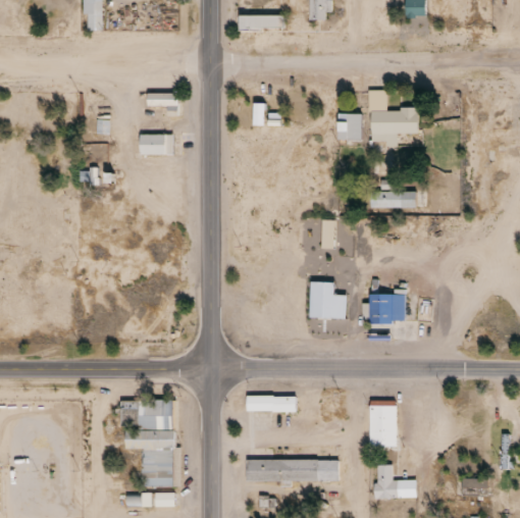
[(84,0),(84,7),(88,7),(88,23),(105,23),(105,0),(84,0)]
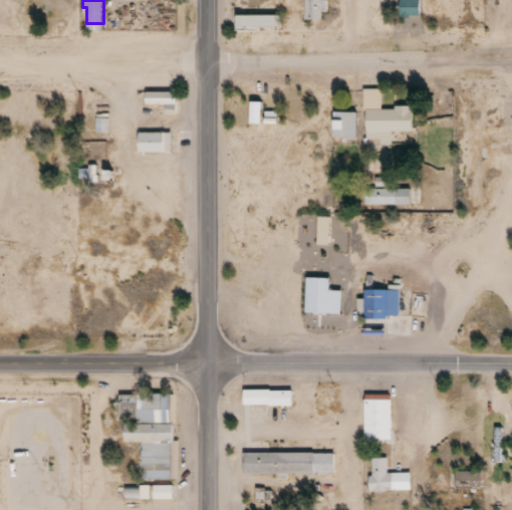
[(320,0),(320,23),(303,23),(303,0),(320,0)]
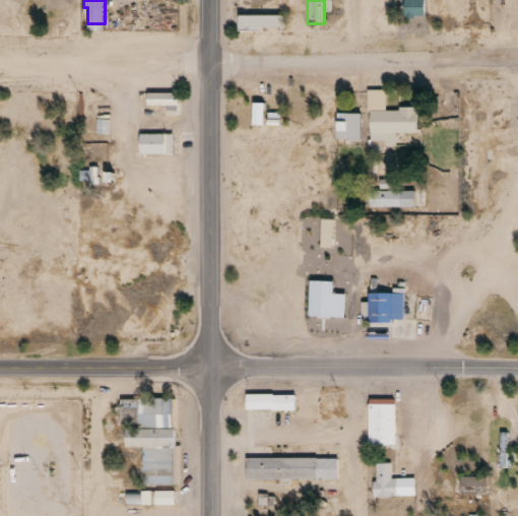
[(400,0),(400,12),(422,12),(421,0),(400,0)]
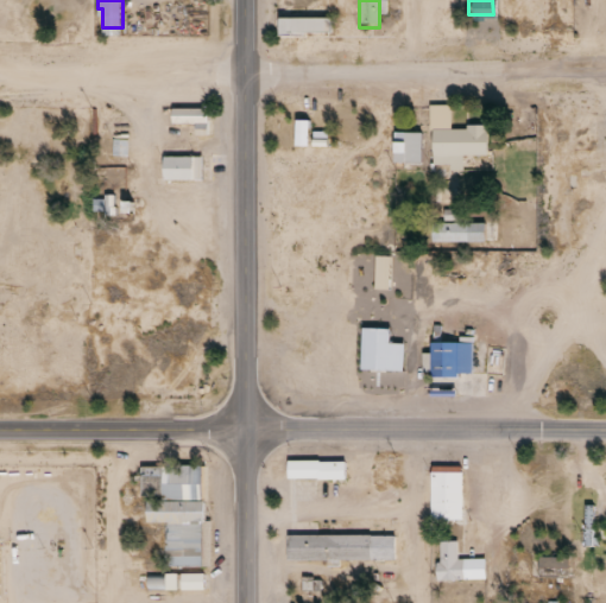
[(276,16),(276,37),(330,36),(329,16),(276,16)]
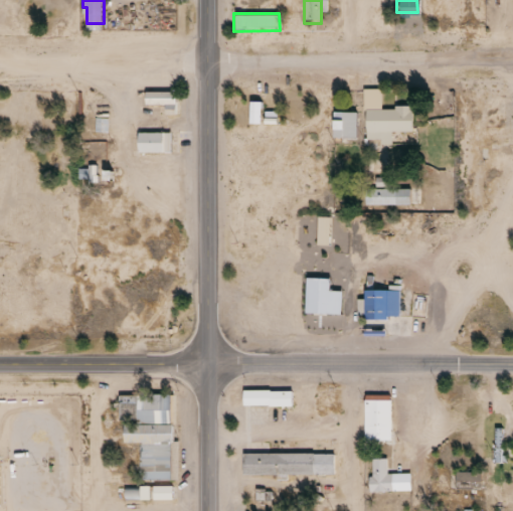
[(146,93),(146,107),(166,107),(166,118),(177,118),(177,93),(146,93)]
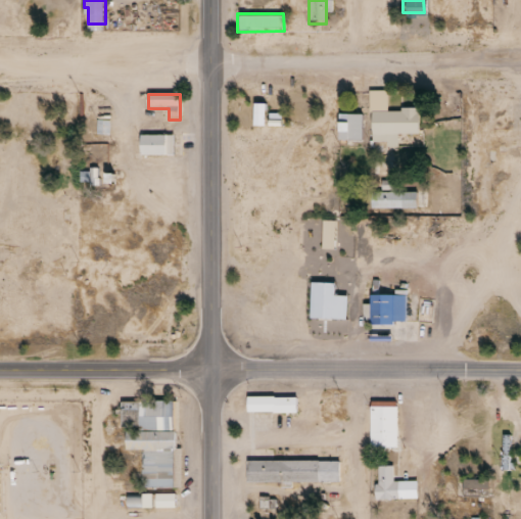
[(401,112),(373,112),(373,143),(421,143),(421,111),(419,111),(419,107),(401,107),(401,112)]
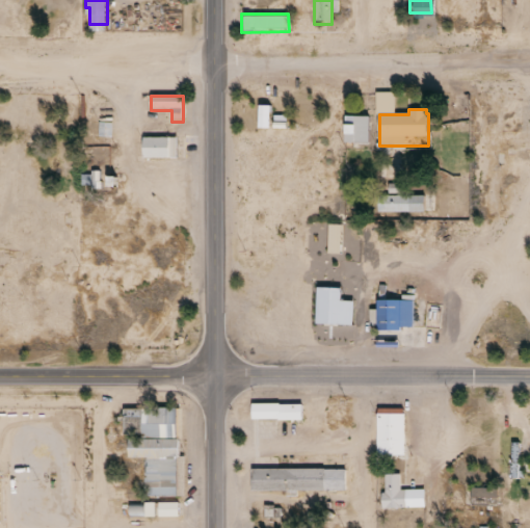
[(343,116),(344,142),(368,141),(368,116),(343,116)]
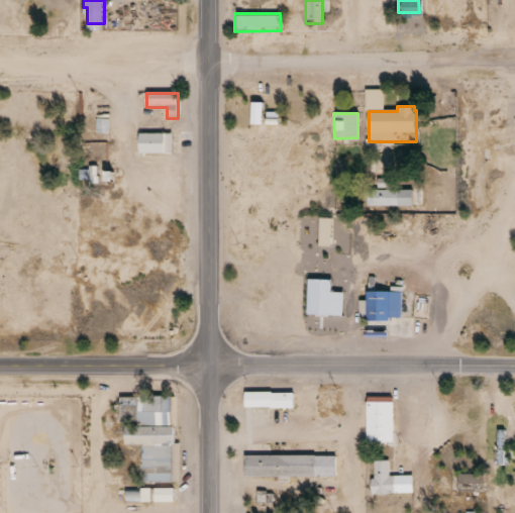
[(165,133),(138,133),(138,159),(165,159),(165,133)]
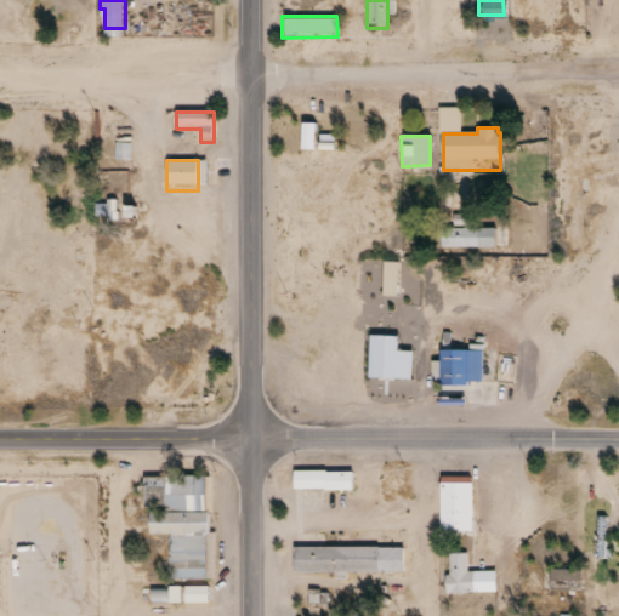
[(489,211),(489,215),(437,214),(437,239),(507,239),(506,210),(489,211)]
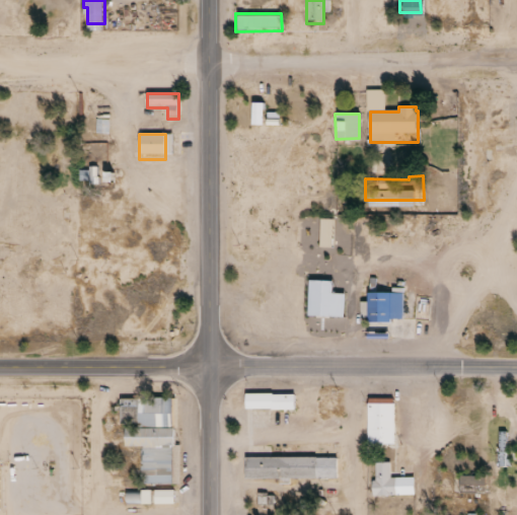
[(316,207),(316,238),(334,238),(334,208),(316,207)]
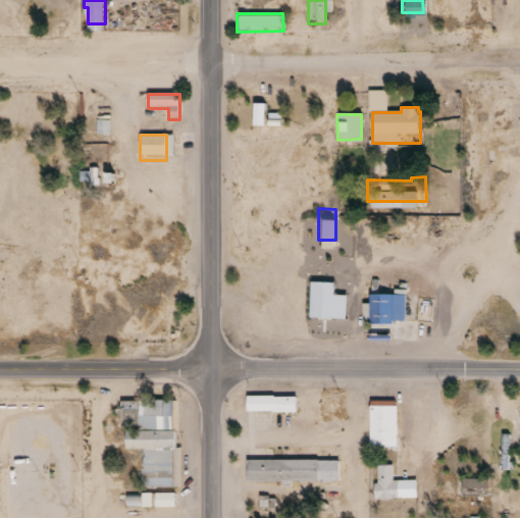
[(366,281),(366,292),(359,291),(358,317),(401,316),(401,282),(366,281)]
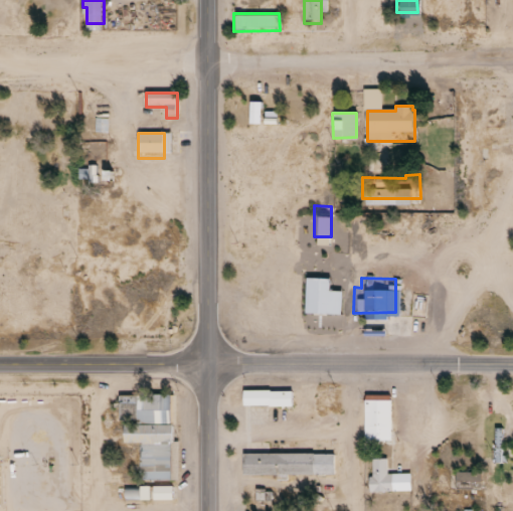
[(338,285),(306,285),(306,310),(338,310),(338,285)]
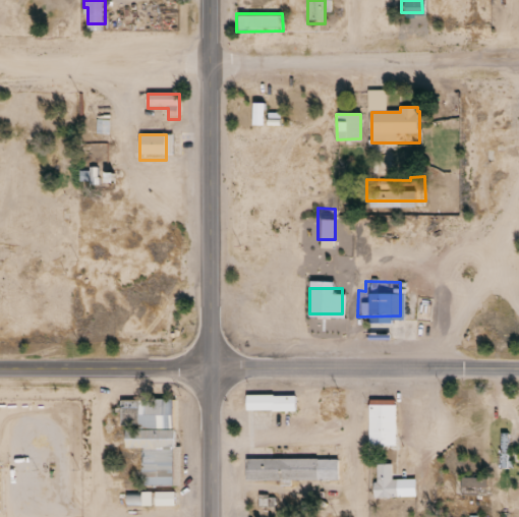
[(245,395),(245,411),(298,412),(298,396),(245,395)]
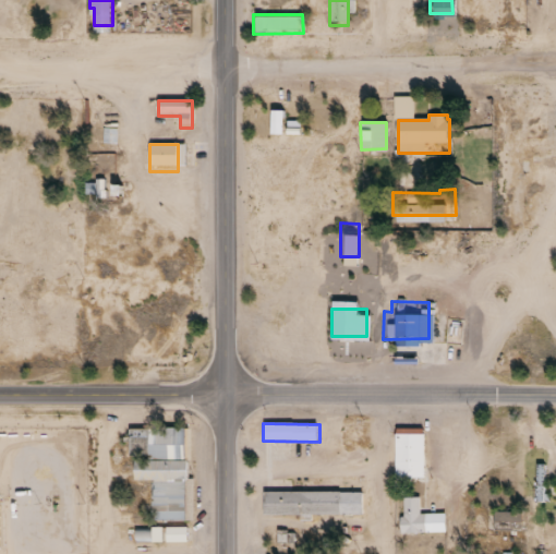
[(183,424),(133,424),(133,453),(130,453),(130,476),(148,476),(148,516),(183,516),(183,424)]
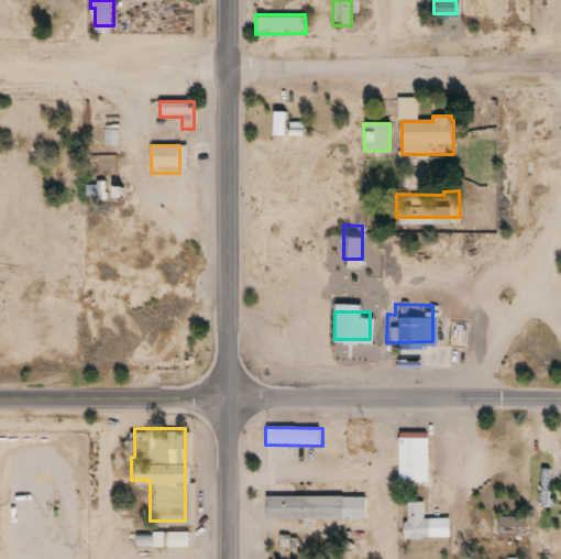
[(397,437),(398,484),(431,483),(430,436),(397,437)]
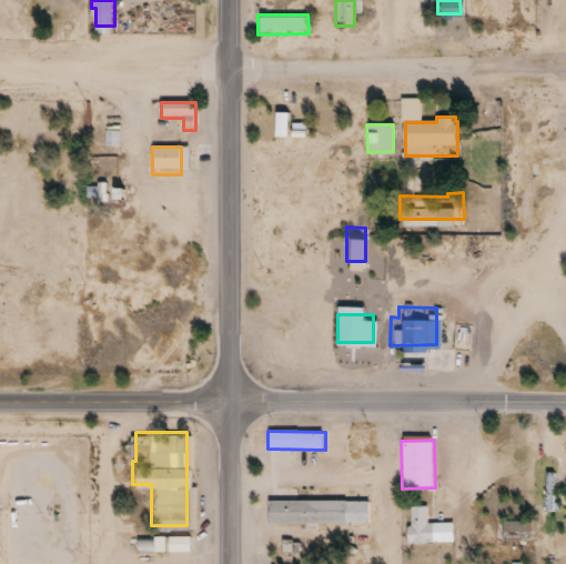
[(364,491),(265,489),(265,513),(366,513),(364,491)]
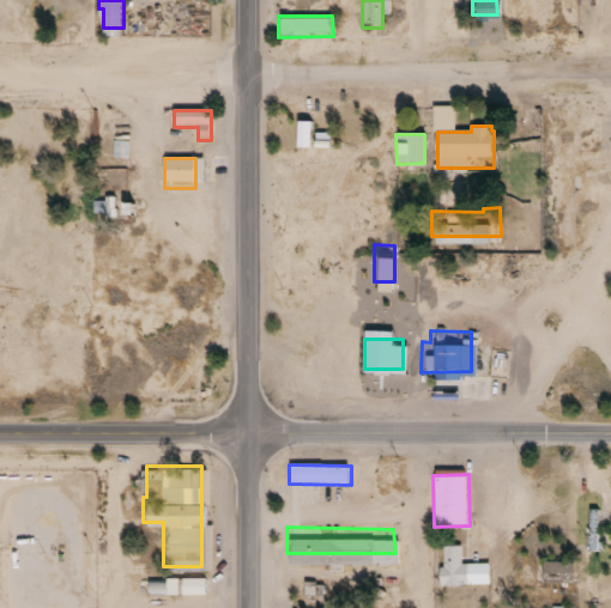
[(443,545),(445,567),(439,569),(440,590),(492,587),(490,561),(463,564),(461,543),(443,545)]
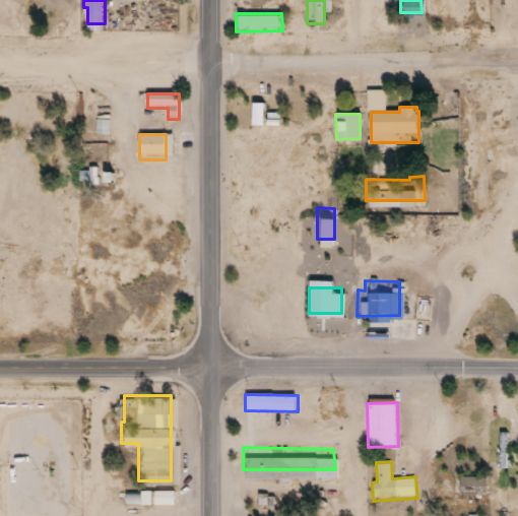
[(482,490),(482,472),(458,472),(458,490),(482,490)]
